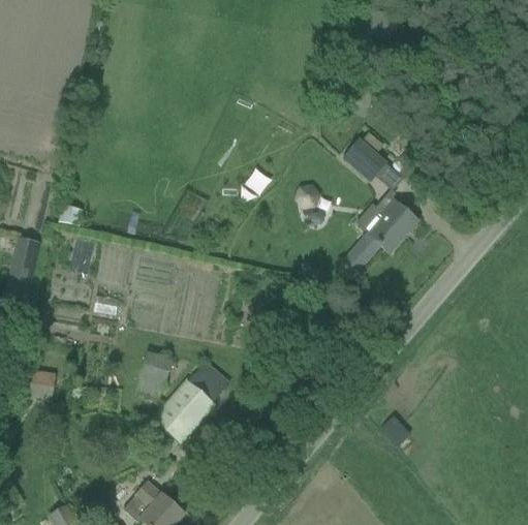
[(401,85),(401,101),(413,100),(413,85),(401,85)]
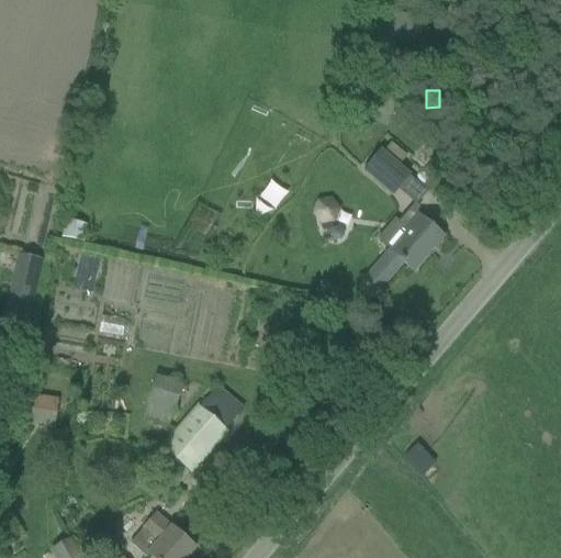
[(321,107),(317,118),(328,120),(331,109),(321,107)]
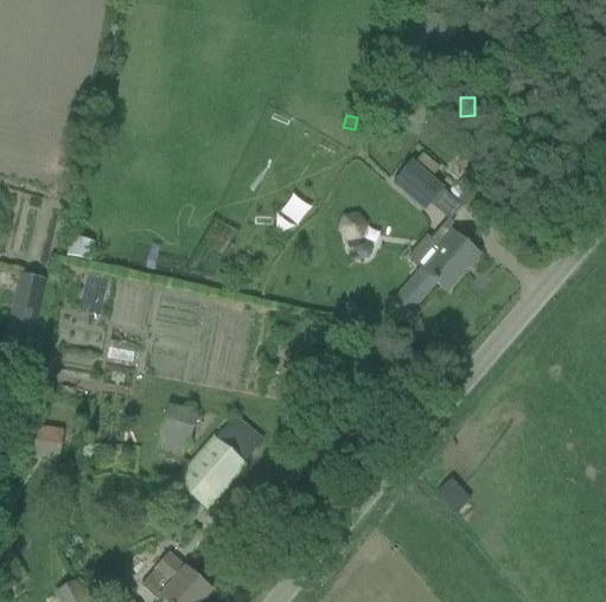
[(395,180),(426,206),(444,186),(432,177),(445,161),(427,146),(415,160),(413,159),(395,180)]
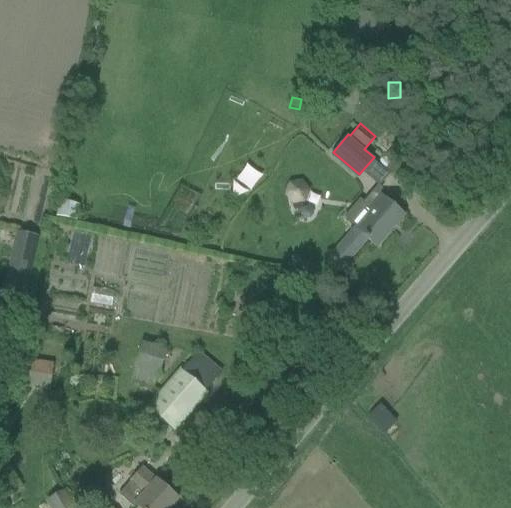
[(294,151),(285,155),(288,161),(297,157),(294,151)]
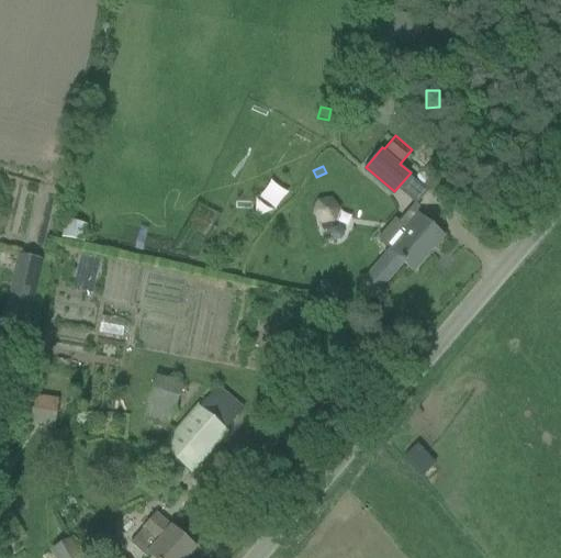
[(316,197),(312,211),(322,223),(337,220),(341,207),(332,194),(316,197)]
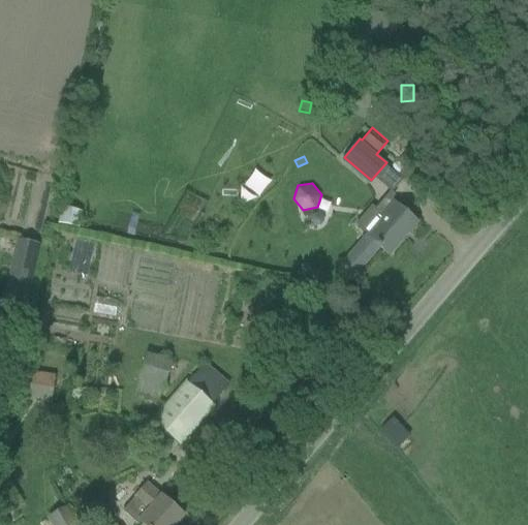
[(366,232),(343,258),(359,272),(381,245),(390,253),(418,220),(402,207),(392,197),(379,212),(383,216),(371,205),(356,222),(369,234),(368,234),(366,232)]
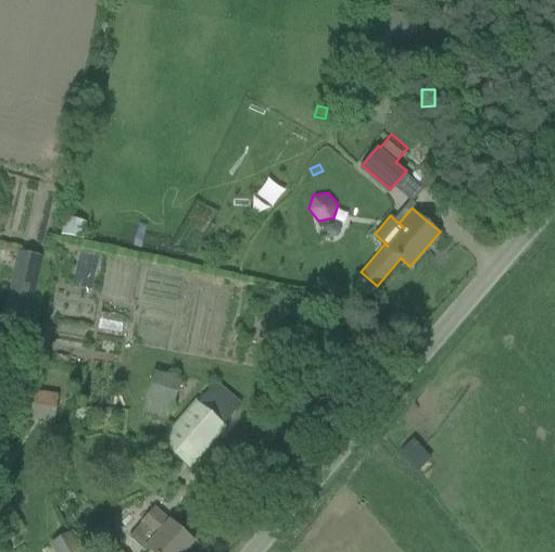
[(62,233),(84,237),(87,222),(65,216),(62,233)]
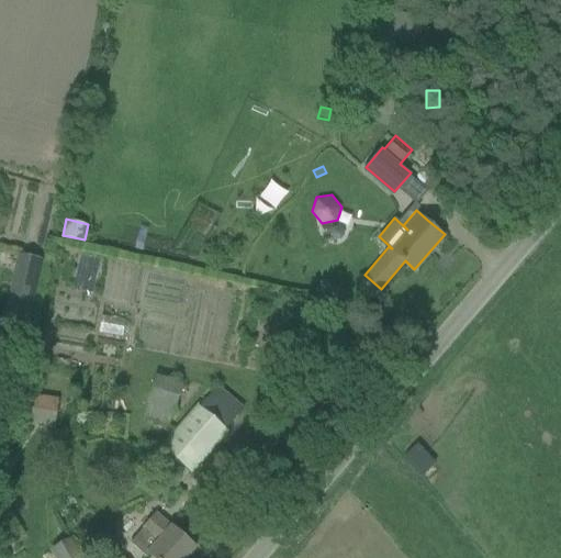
[(43,257),(21,252),(17,271),(21,272),(12,314),(29,317),(43,257)]
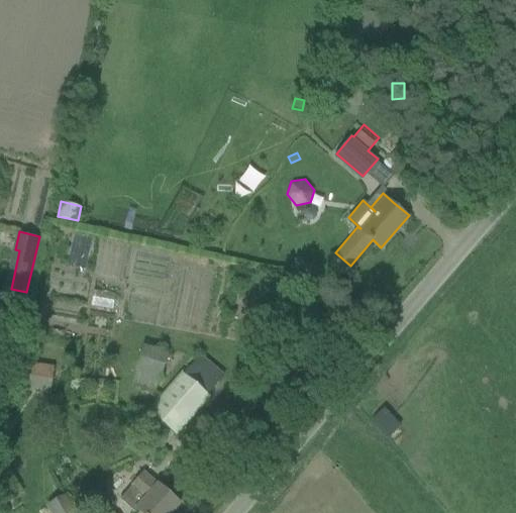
[(10,309),(5,327),(15,330),(22,310),(24,303),(13,300),(10,309)]
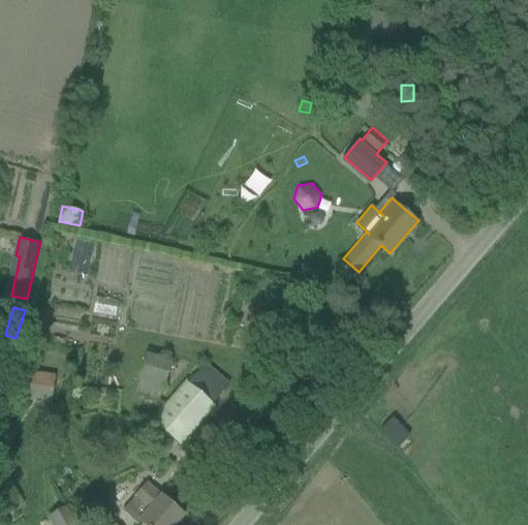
[(138,378),(165,385),(174,358),(147,350),(138,378)]
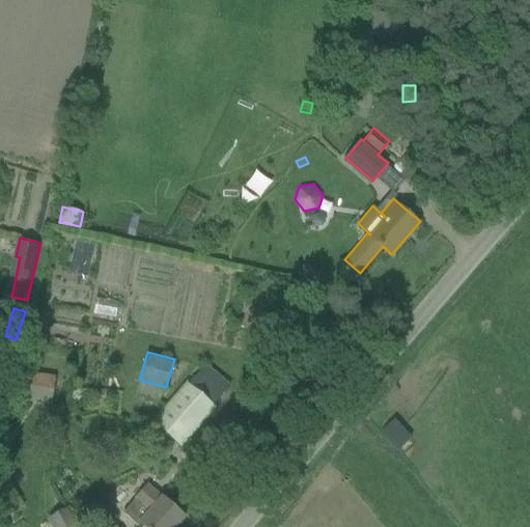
[(145,434),(168,455),(178,444),(180,446),(217,405),(214,403),(230,384),(205,363),(190,383),(188,381),(155,421),(157,422),(145,434)]
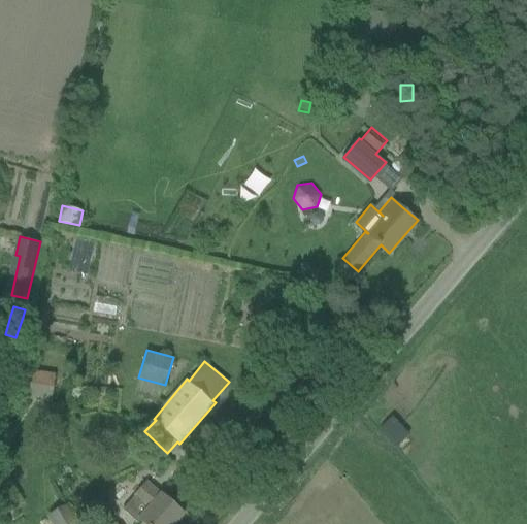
[(23,367),(18,395),(52,400),(56,372),(34,368),(35,363),(26,362),(25,367),(23,367)]
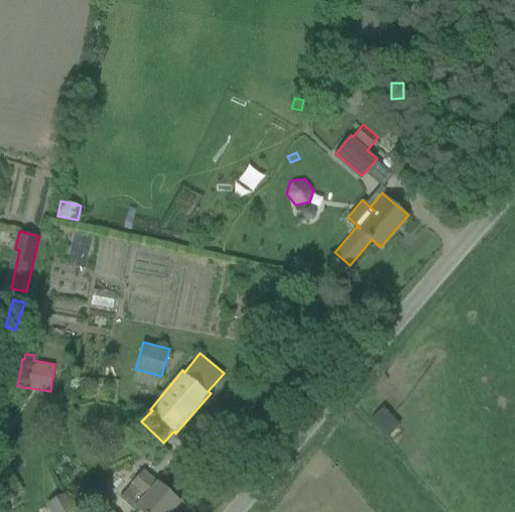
[(385,405),(374,415),(389,431),(400,420),(385,405)]
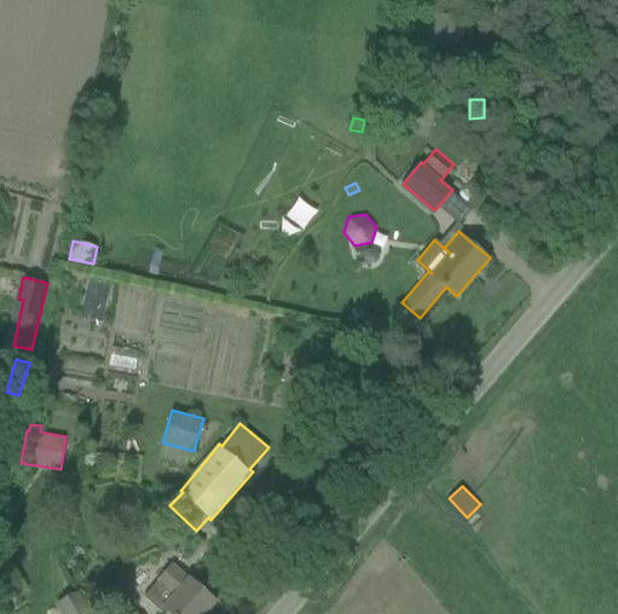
[(0,559),(0,590),(1,592),(16,584),(1,559),(0,559)]
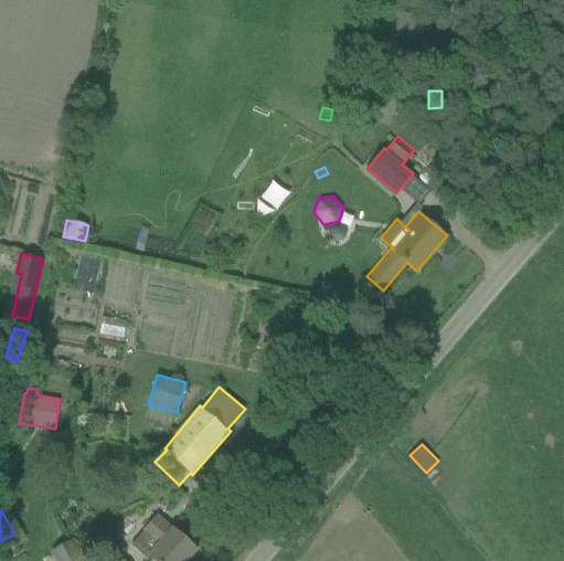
[(150,556),(156,560),(184,560),(198,548),(158,514),(131,543),(148,559),(150,556)]
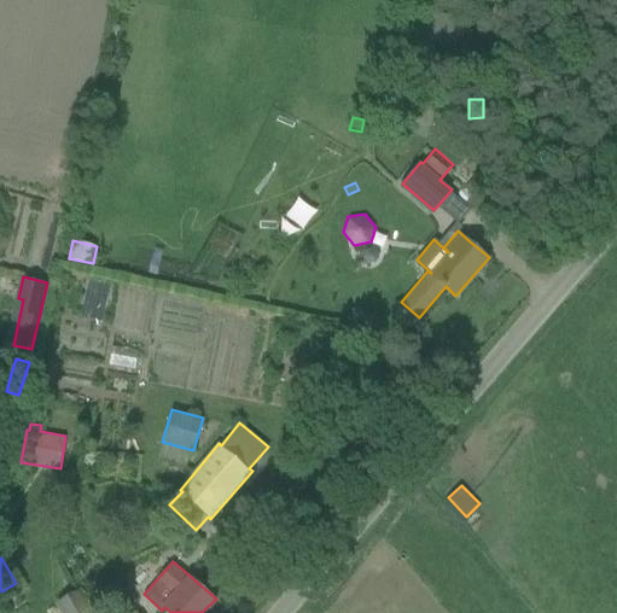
[(58,602),(64,612),(91,612),(77,590),(58,602)]
